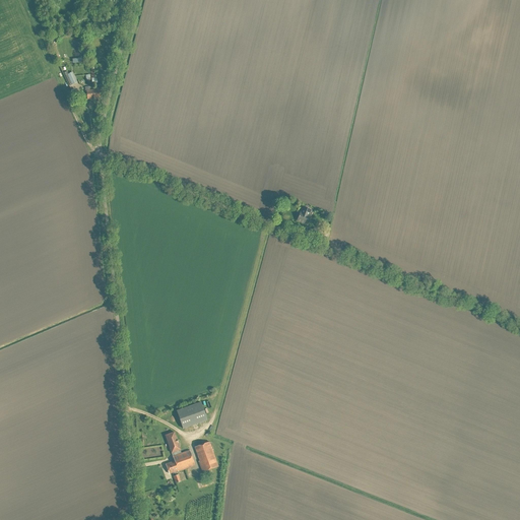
[(67,75),(72,85),(77,82),(72,72),(67,75)]
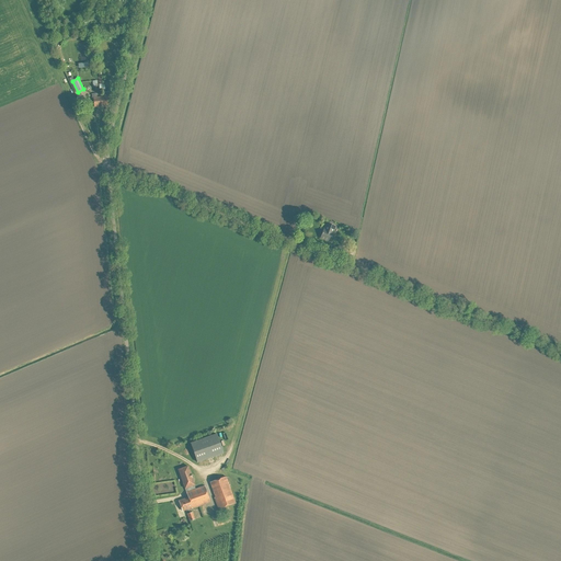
[(102,107),(101,98),(96,98),(96,94),(92,94),(92,99),(93,99),(94,107),(98,106),(99,107),(102,107)]
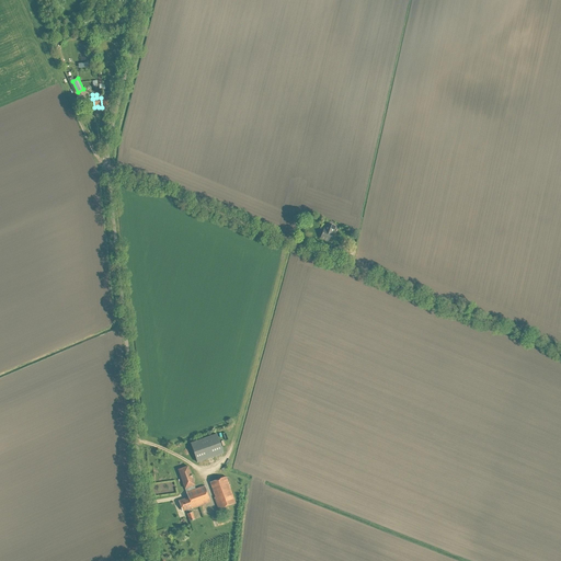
[(321,238),(331,242),(334,233),(331,232),(332,230),(333,230),(335,226),(328,224),(327,228),(328,228),(327,230),(324,229),(321,238)]
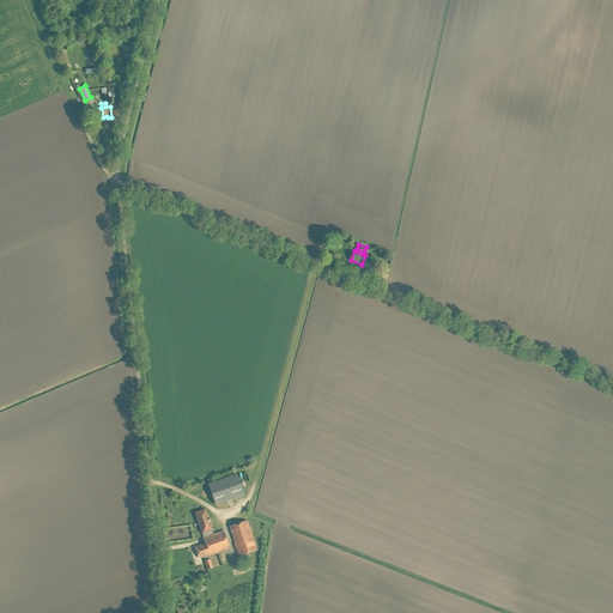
[(366,277),(384,284),(387,277),(370,269),(366,277)]
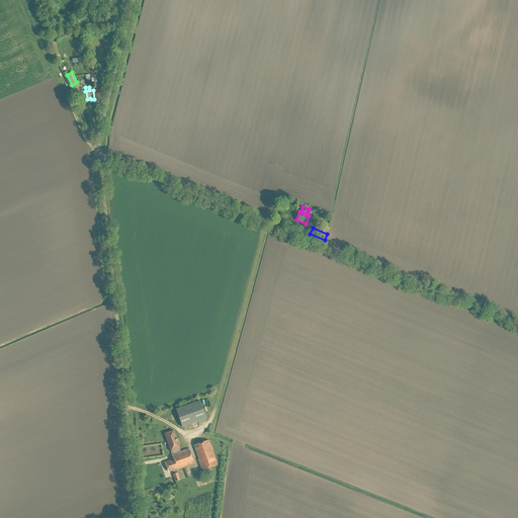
[(175,409),(182,427),(206,419),(200,401),(175,409)]
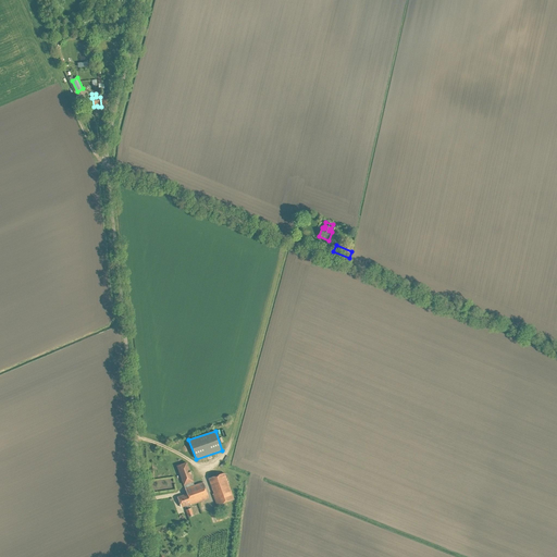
[(187,494),(177,497),(181,507),(185,506),(188,518),(194,516),(190,509),(189,509),(188,506),(190,505),(190,506),(209,499),(203,482),(194,485),(193,482),(194,482),(187,462),(176,466),(185,491),(185,490),(187,494)]
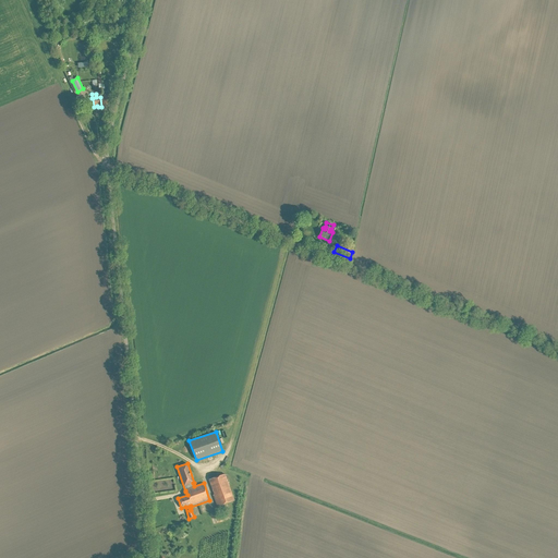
[(214,495),(213,495),(217,507),(234,500),(225,474),(208,480),(214,495)]
